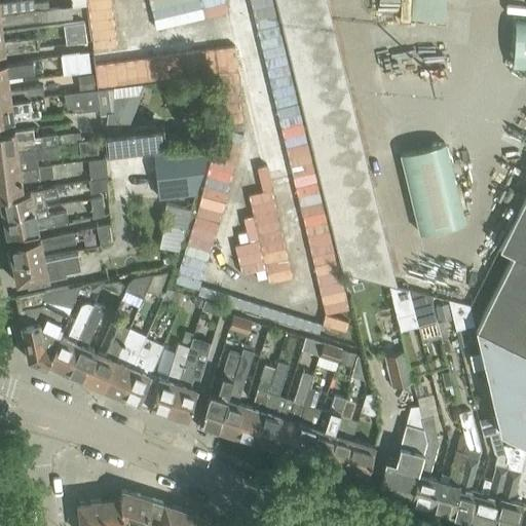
[(0,12),(33,9),(32,2),(31,0),(20,0),(0,2),(0,12)]
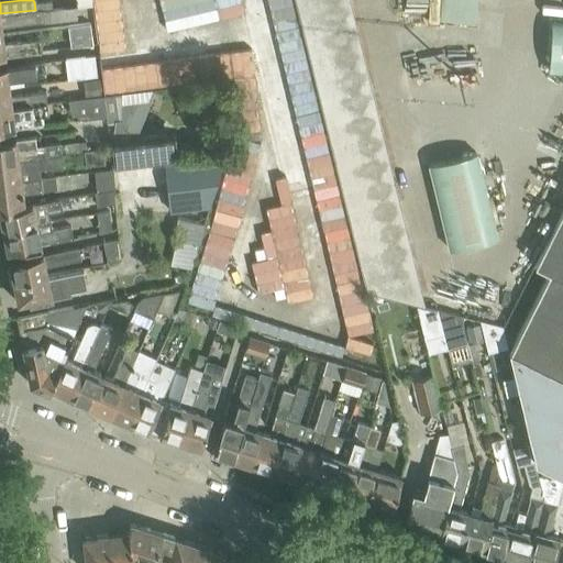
[(350,0),(332,0),(296,9),(365,289),(392,297),(416,304),(426,306),(350,0)]
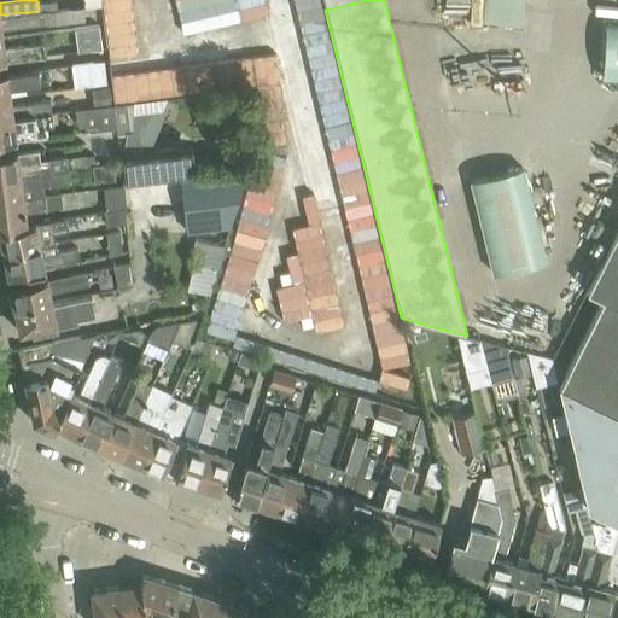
[(520,22),(520,0),(482,0),(482,19),(520,22)]
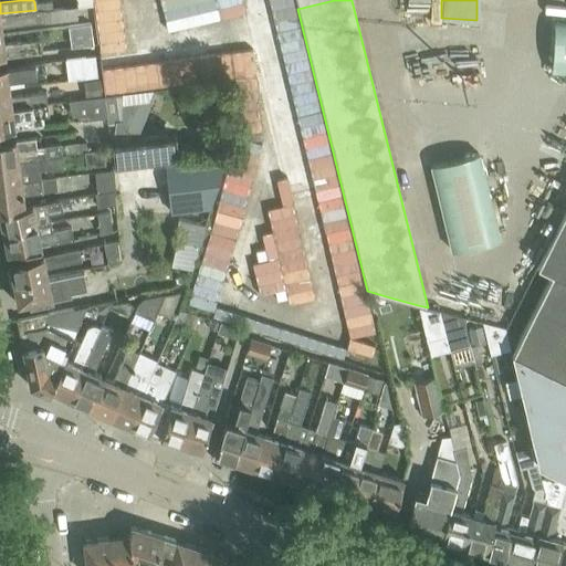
[(51,1),(34,2),(35,10),(52,8),(51,1)]
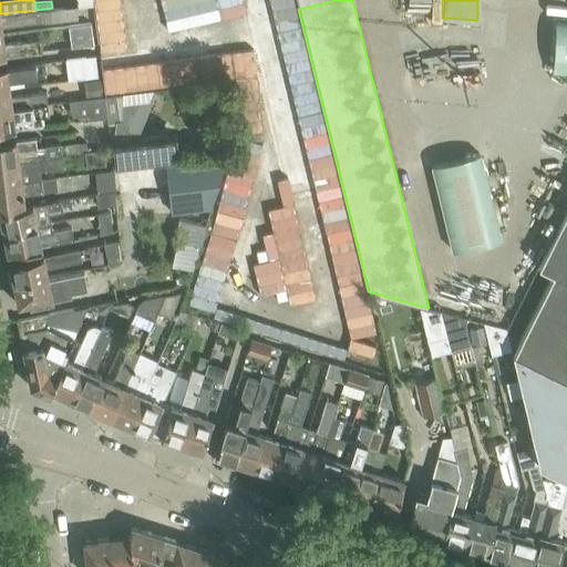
[(0,34),(1,34),(1,27),(76,17),(74,4),(52,8),(35,10),(0,13),(0,34)]
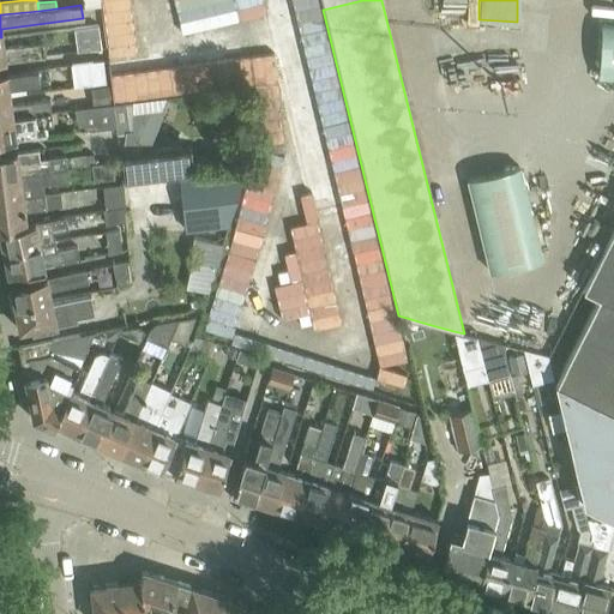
[(613,20),(603,20),(600,72),(613,72),(613,20)]
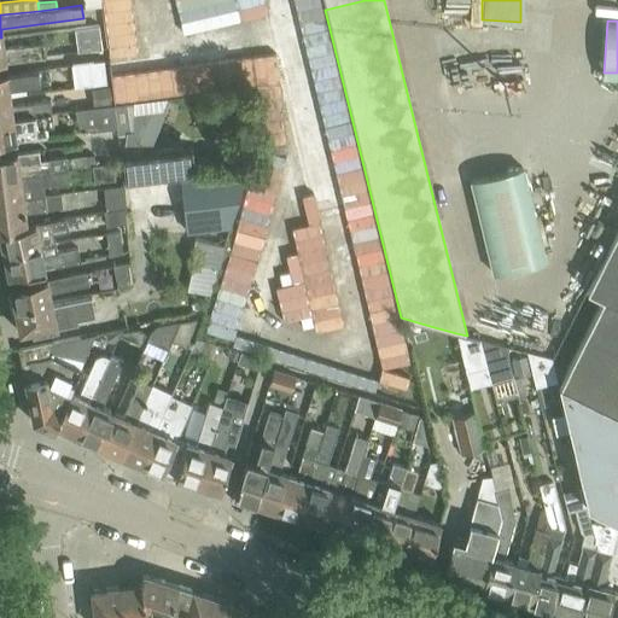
[(1,38),(0,38),(0,60),(44,56),(41,42),(3,47),(1,38)]
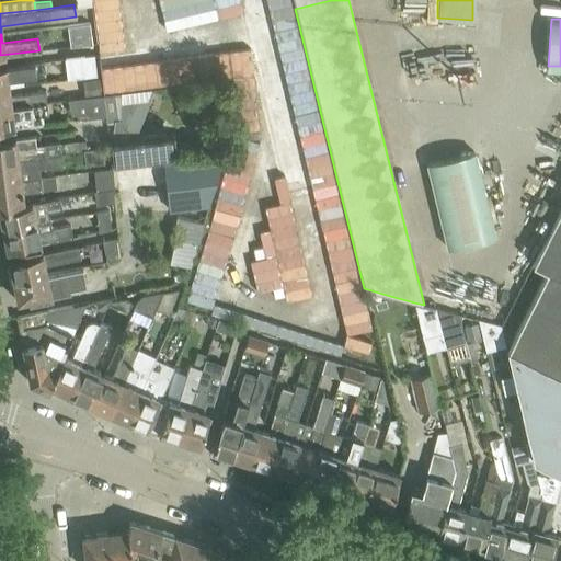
[(103,94),(148,89),(226,79),(221,42),(99,58),(103,94)]
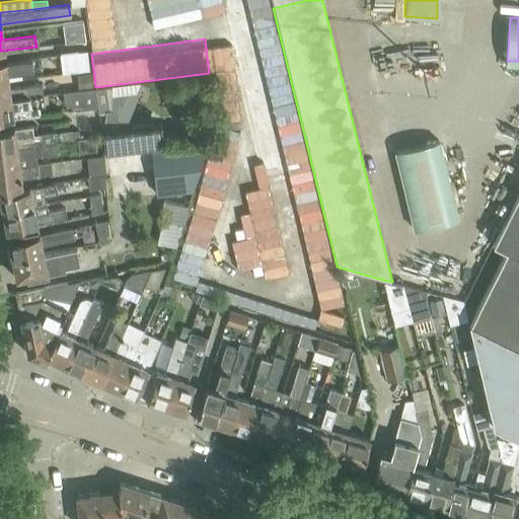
[(86,50),(59,54),(62,73),(89,70),(86,50)]
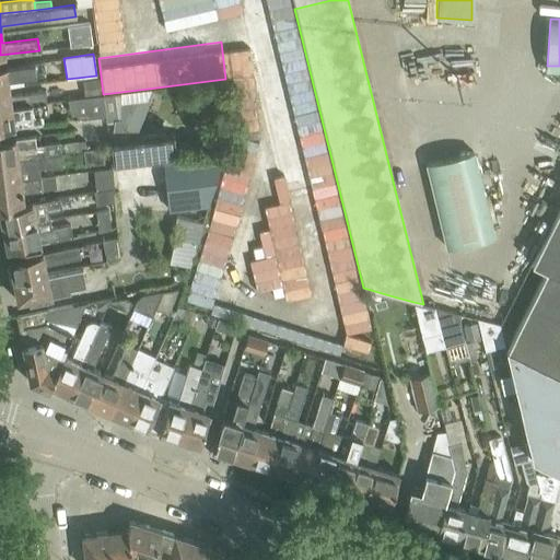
[(44,60),(0,66),(0,88),(9,86),(8,78),(45,73),(44,60)]
